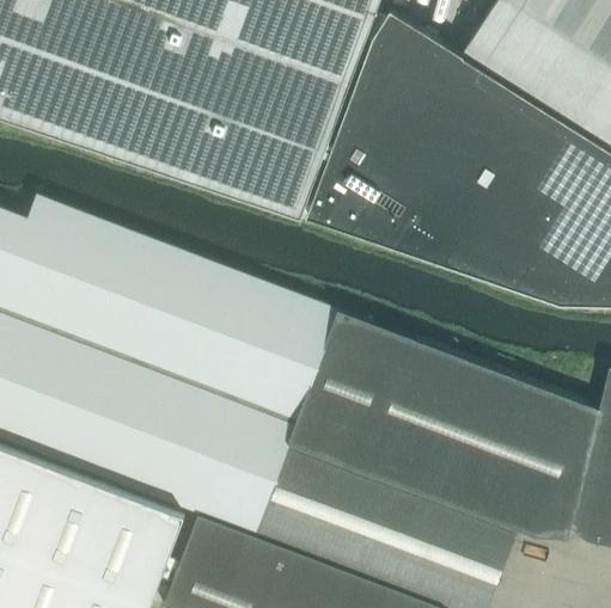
[(0,114),(301,216),(380,0),(0,0),(0,114)]
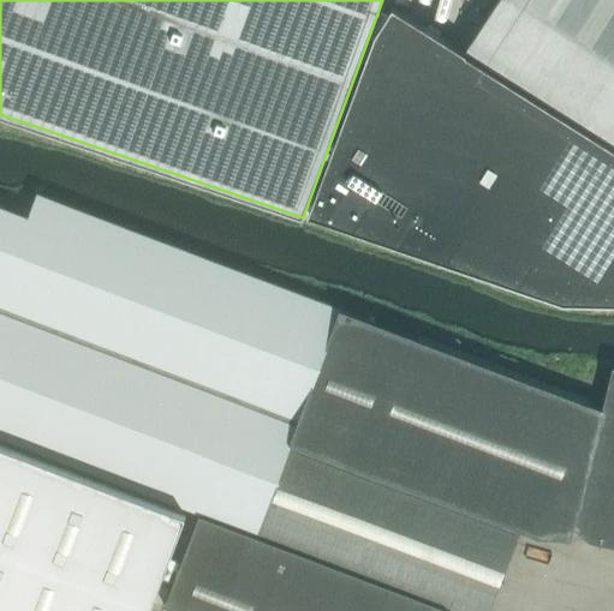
[(613,0),(499,0),(464,57),(463,59),(613,154),(613,0)]
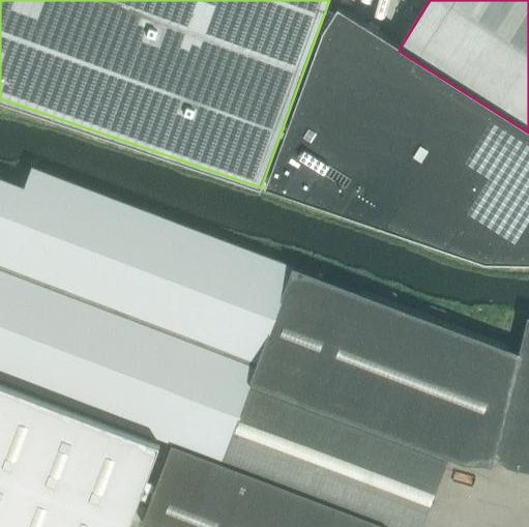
[(528,133),(399,51),(400,49),(364,26),(344,12),(338,8),(323,32),(265,188),(486,263),(528,264),(528,133)]
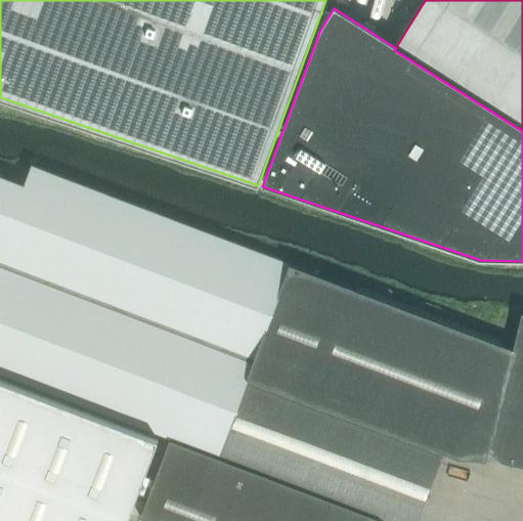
[(291,265),(31,167),(24,186),(0,176),(0,376),(170,441),(170,442),(377,520),(416,520),(418,516),(427,493),(442,453),(458,460),(485,462),(488,450),(513,351),(290,266),(291,265)]
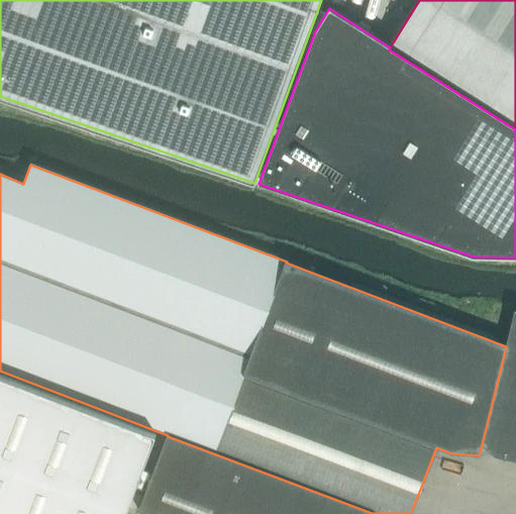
[(515,312),(514,313),(506,346),(482,444),(495,457),(515,463),(515,312)]
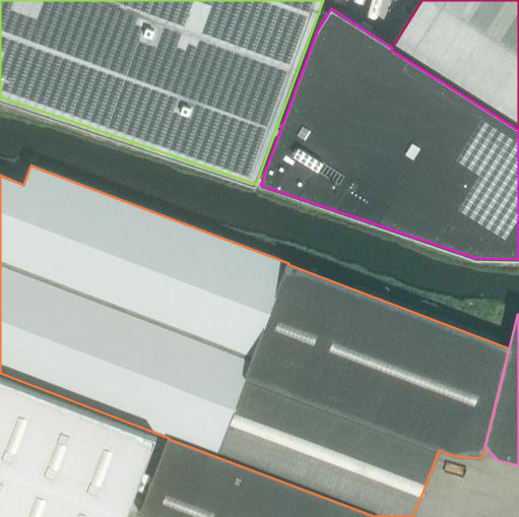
[(126,516),(137,492),(147,496),(153,478),(143,474),(157,438),(0,378),(0,516),(126,516)]
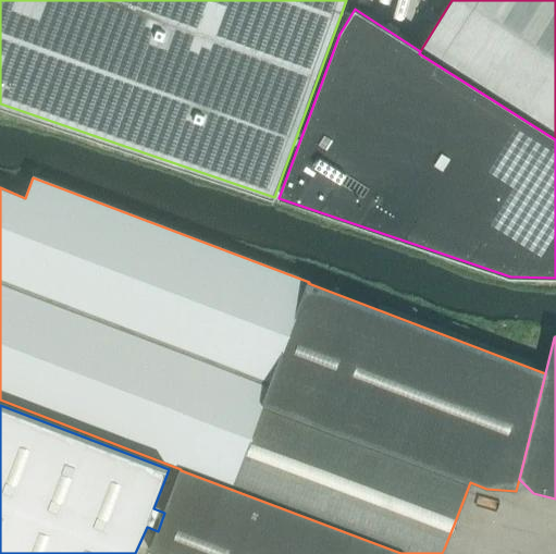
[(400,553),(181,470),(164,513),(158,531),(149,553),(400,553)]
